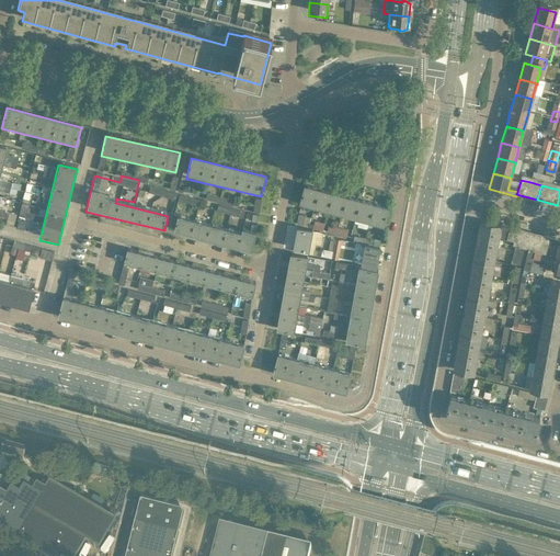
[(303,188),(298,207),(385,229),(389,210),(303,188)]
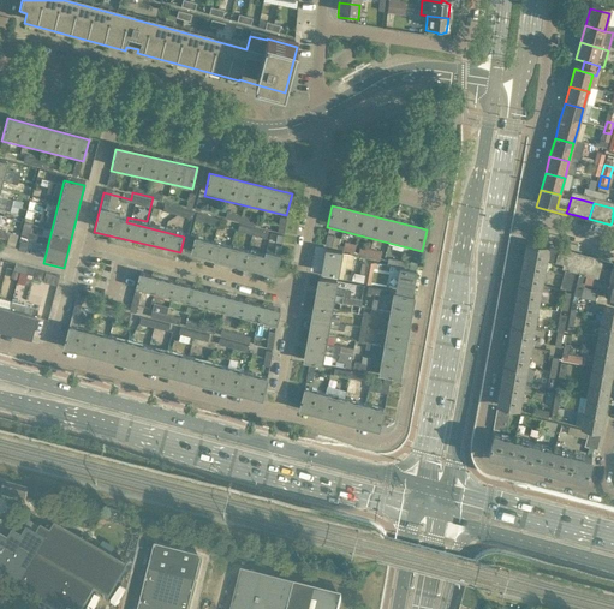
[(25,256),(29,231),(21,230),(18,255),(25,256)]
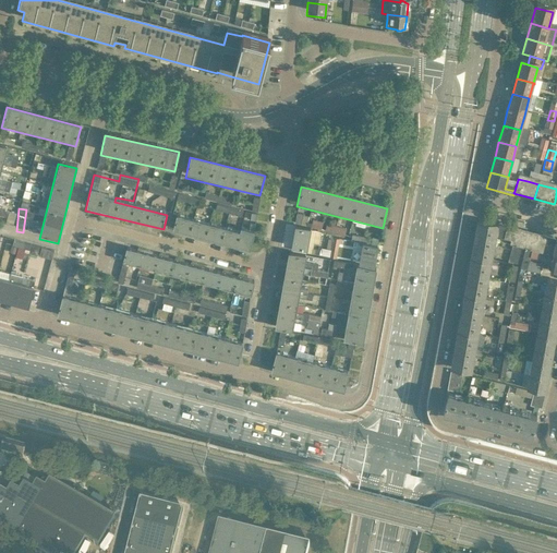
[(491,266),(496,235),(505,237),(506,232),(507,230),(498,228),(497,229),(477,225),(477,226),(476,233),(475,233),(471,262),(491,266)]
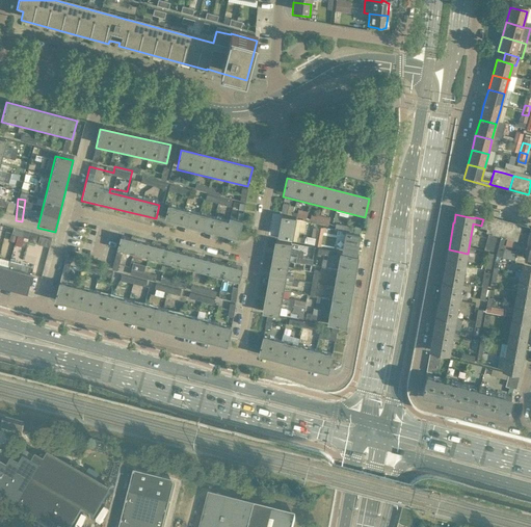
[(309,224),(327,229),(329,221),(311,216),(309,224)]
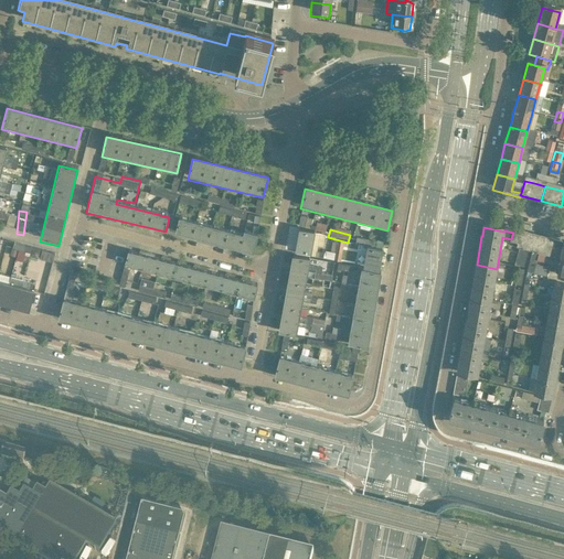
[(295,255),(312,256),(314,233),(297,232),(295,255)]
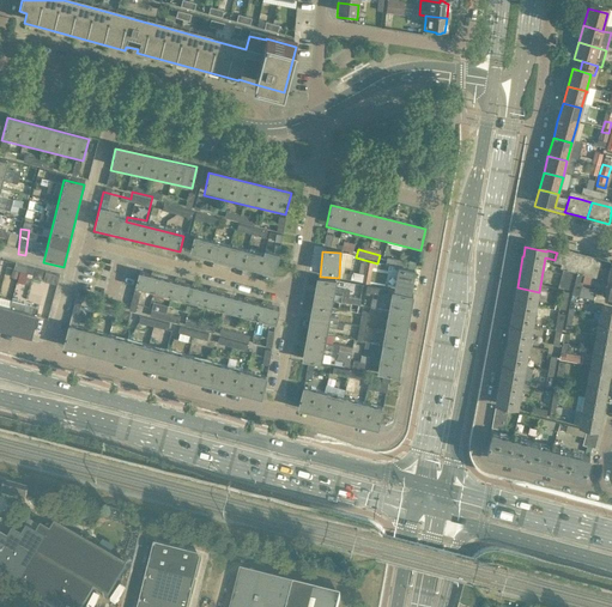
[(571,278),(576,260),(556,255),(555,260),(553,268),(561,269),(559,274),(562,274),(570,277),(571,278)]
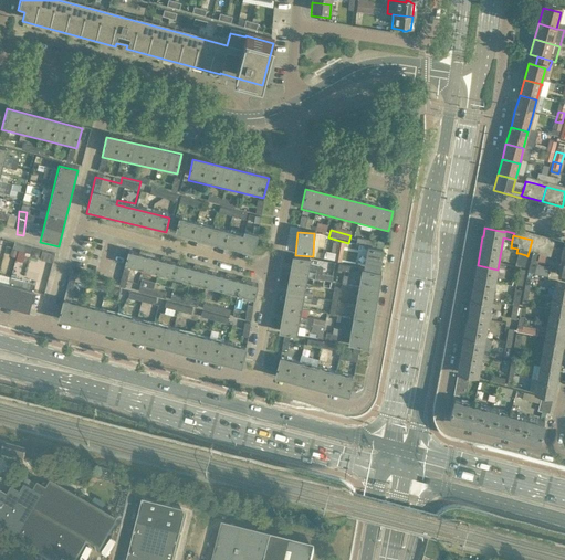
[(548,262),(552,251),(553,245),(534,241),(530,256),(532,257),(545,261),(548,262)]
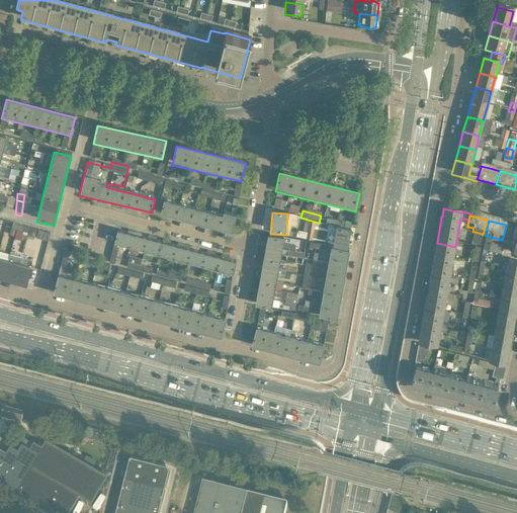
[(297,234),(295,240),(311,244),(316,226),(306,223),(303,235),(297,234)]
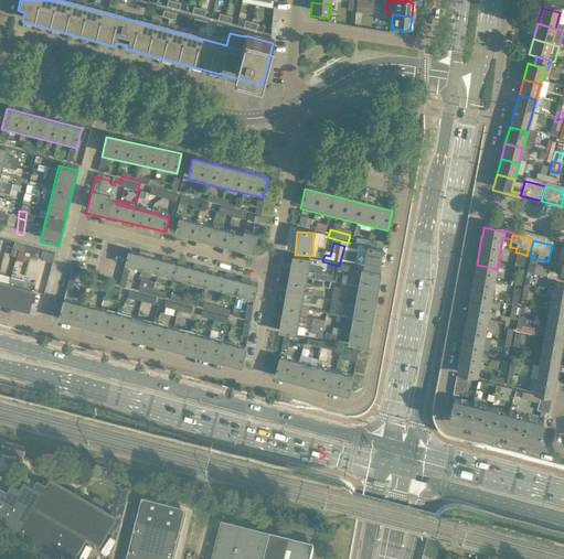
[(563,265),(563,247),(563,248),(561,248),(562,246),(552,244),(552,245),(551,250),(562,254),(560,265),(563,265)]
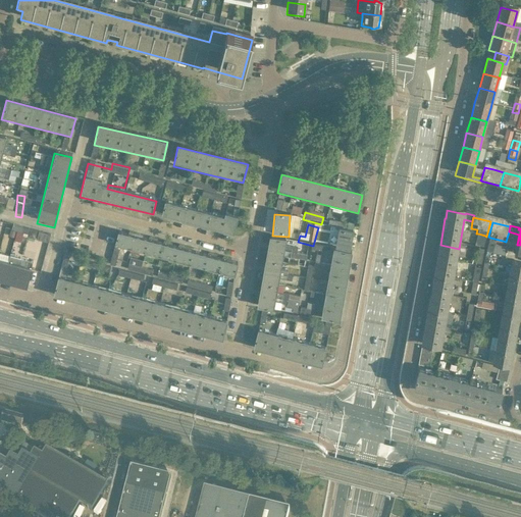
[(322,322),(341,324),(354,233),(335,229),(322,322)]
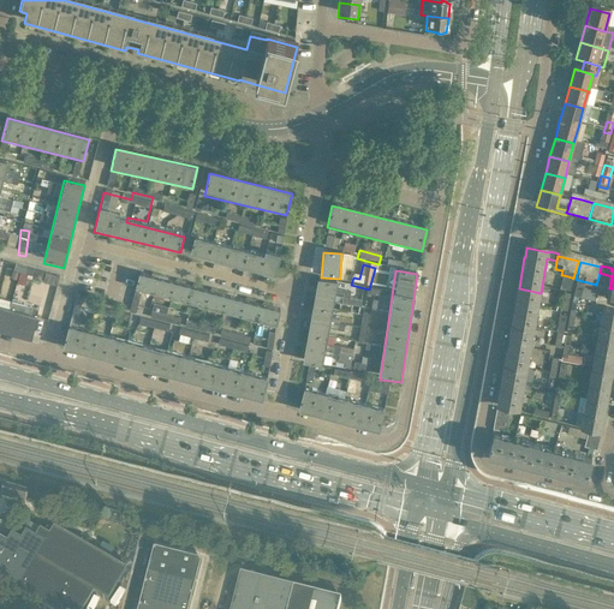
[(570,286),(572,278),(564,275),(561,284),(570,286)]
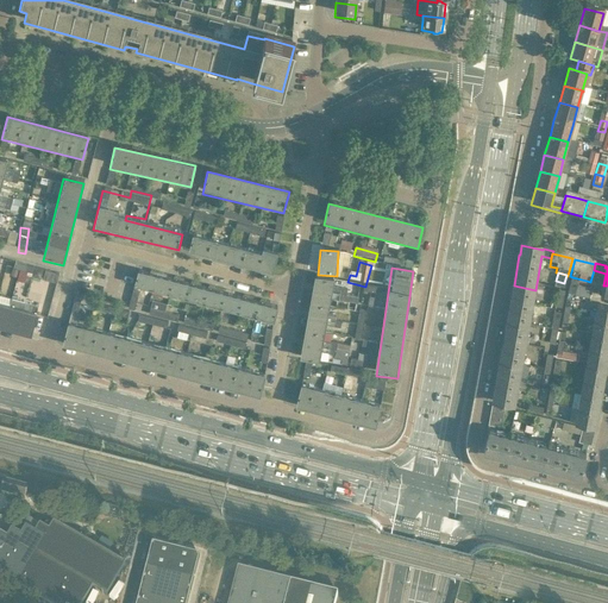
[(57,278),(44,275),(42,284),(55,288),(57,278)]
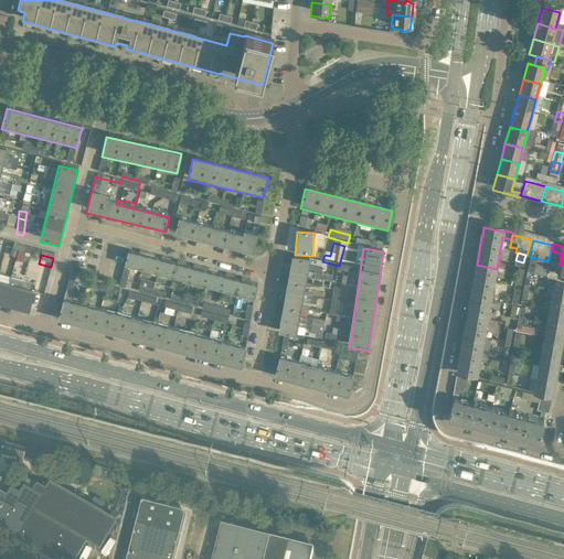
[(254,300),(257,286),(127,255),(124,269),(254,300)]
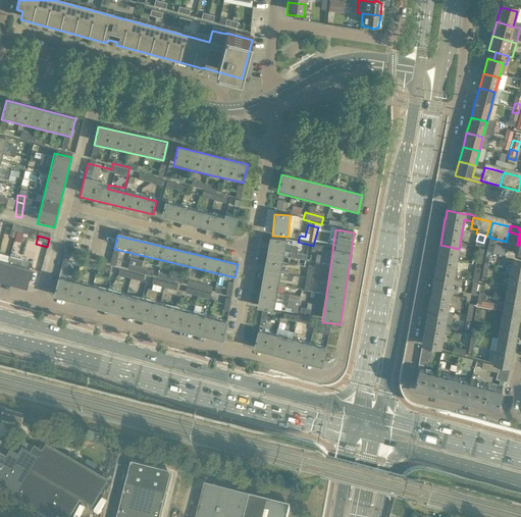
[(490,238),(488,247),(493,248),(495,246),(501,248),(503,241),(490,238)]
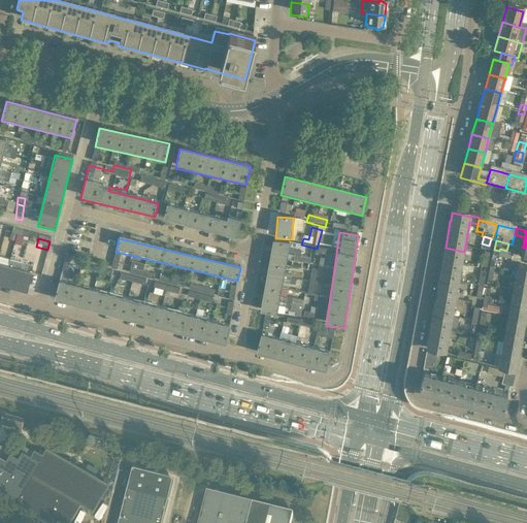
[(271,241),(260,314),(278,316),(289,243),(271,241)]
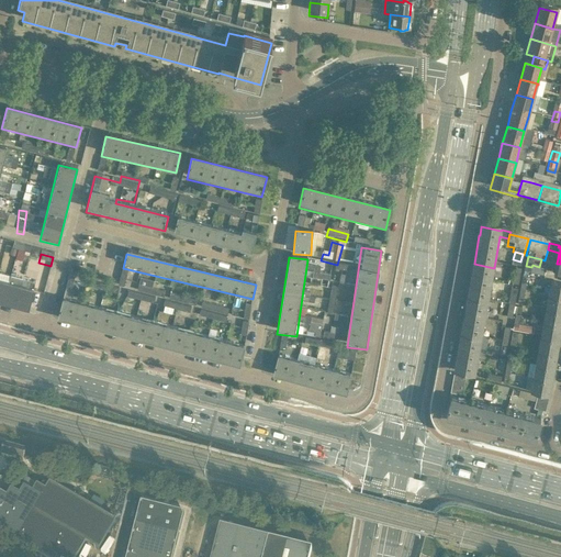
[(519,269),(520,262),(513,259),(511,267),(519,269)]
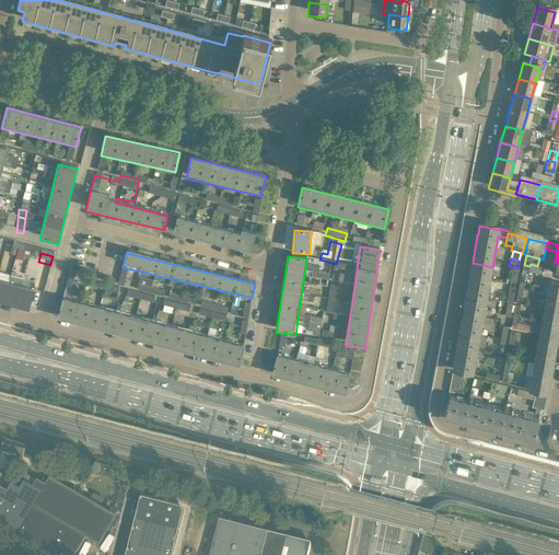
[(486,303),(492,267),(473,263),(470,270),(472,270),(466,300),(486,303)]
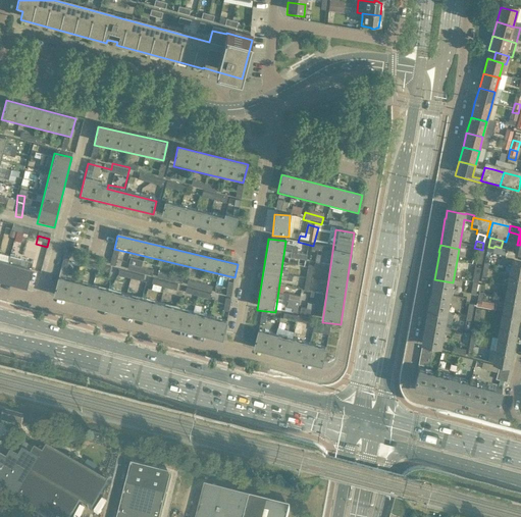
[(491,257),(493,250),(493,248),(488,247),(485,256),(491,257)]
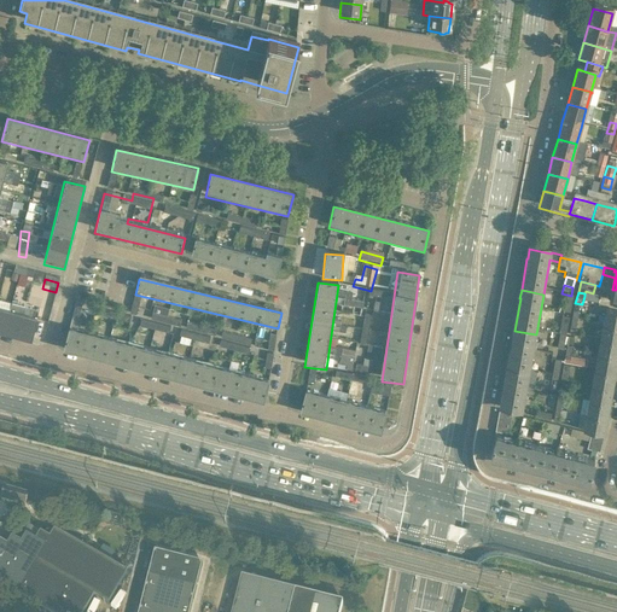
[(135,319),(141,297),(135,296),(129,316),(135,319)]
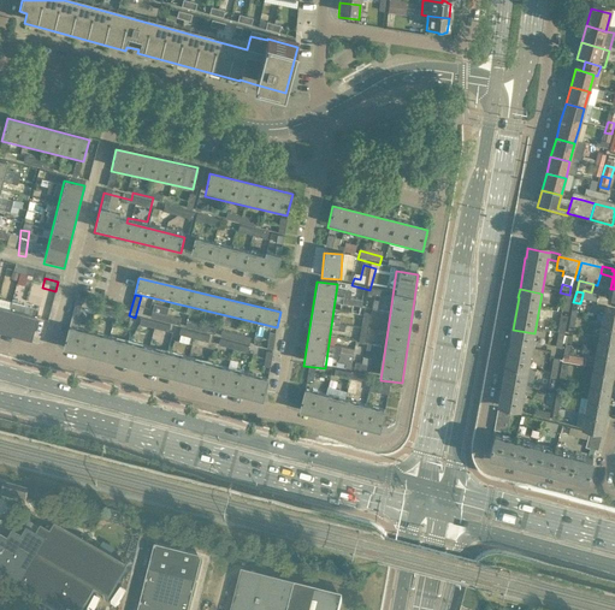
[(598,298),(583,295),(580,303),(596,308),(598,298)]
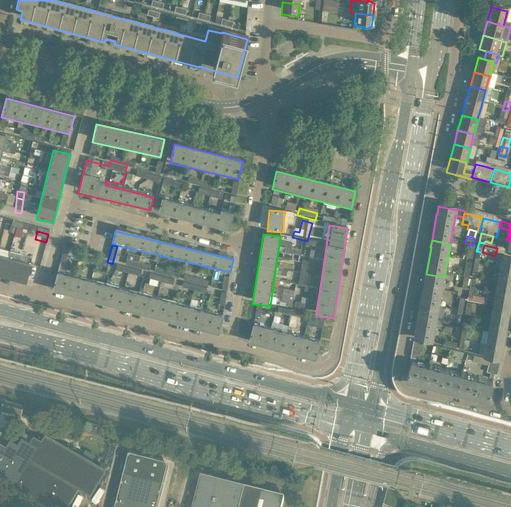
[(14,282),(20,258),(9,255),(7,261),(3,279),(14,282)]
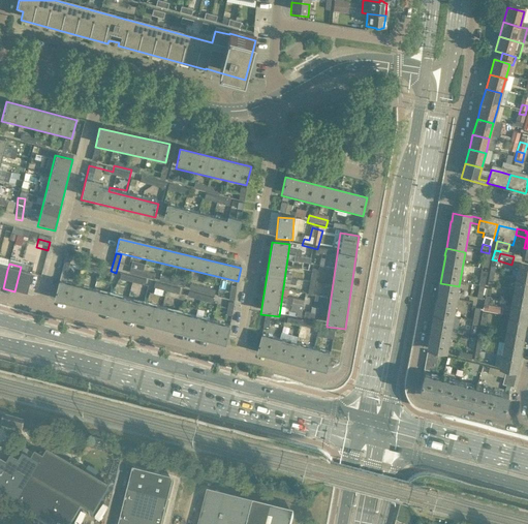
[(152,282),(153,277),(143,274),(145,268),(131,265),(128,276),(152,282)]
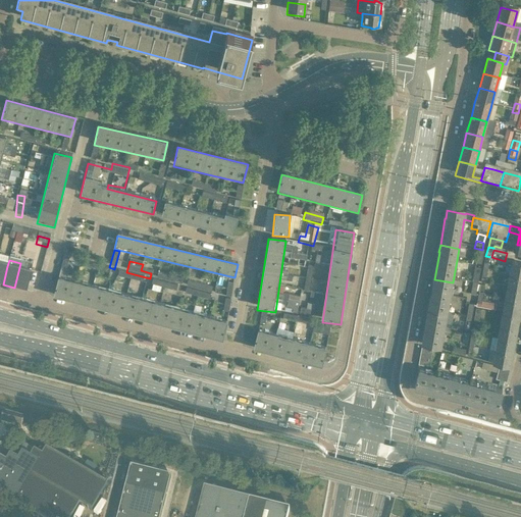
[(32,266),(22,264),(20,263),(14,288),(25,290),(32,266)]
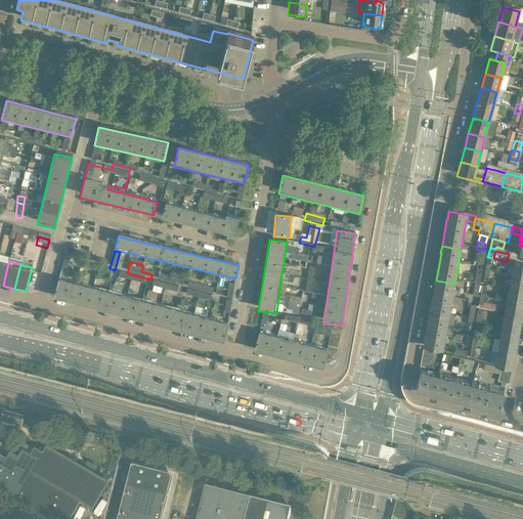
[(522,268),(513,267),(511,280),(522,282),(522,268)]
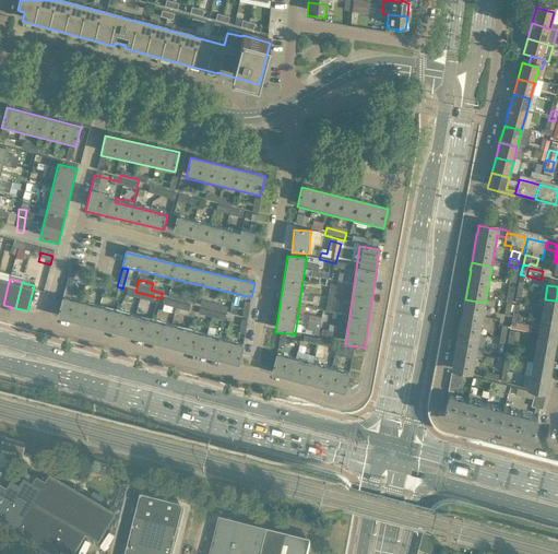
[(126,294),(125,302),(141,304),(140,308),(151,310),(153,298),(126,294)]
